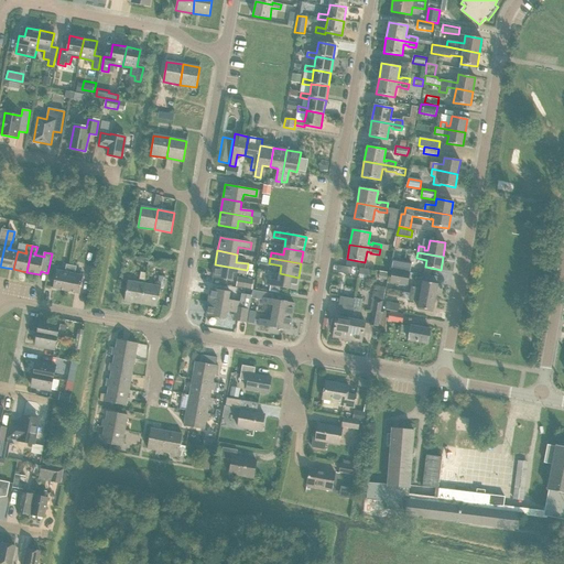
[(408,271),(410,263),(394,261),(392,269),(408,271)]
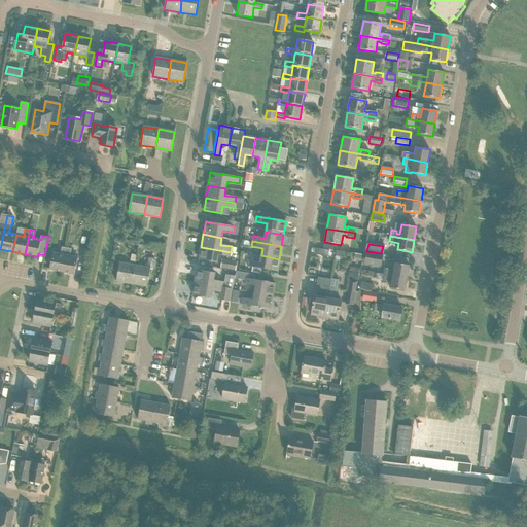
[(62,272),(67,248),(62,247),(61,252),(62,253),(62,254),(53,253),(49,270),(62,272)]
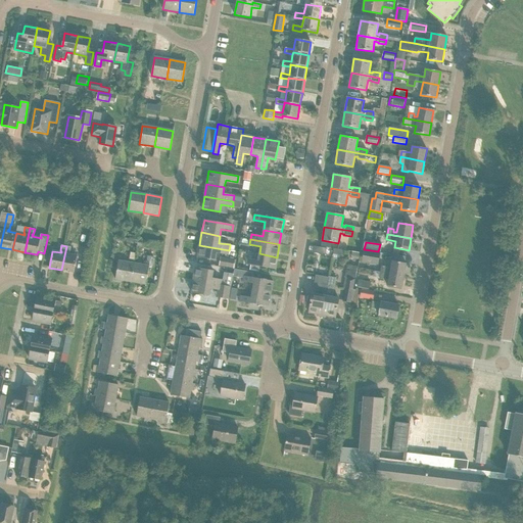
[(228,255),(229,250),(199,245),(197,257),(216,260),(217,253),(228,255)]
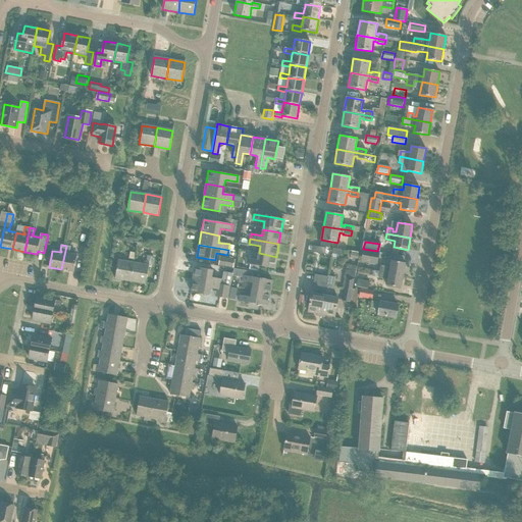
[(66,246),(61,269),(73,272),(76,255),(68,254),(68,252),(69,252),(70,247),(66,246)]
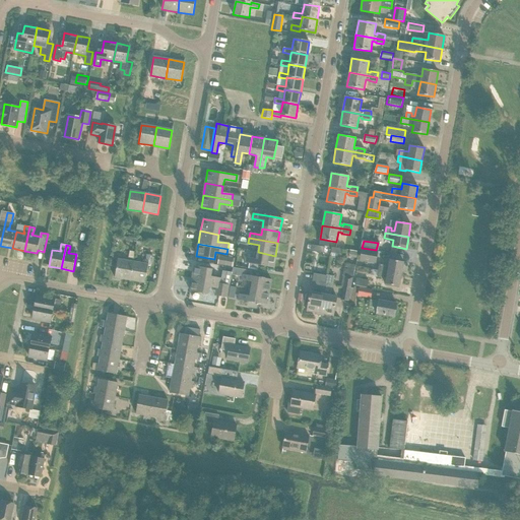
[(341,249),(332,248),(330,258),(335,259),(336,258),(340,258),(341,249)]
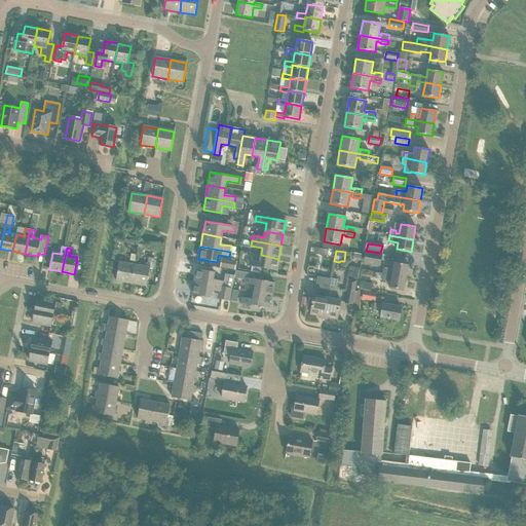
[(379,266),(380,262),(381,255),(366,252),(364,264),(379,266)]
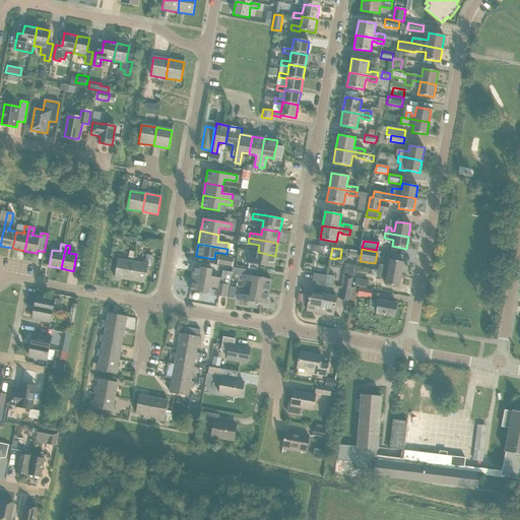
[(273,268),(275,256),(258,252),(256,259),(245,257),(244,263),(249,264),(259,265),(273,268)]
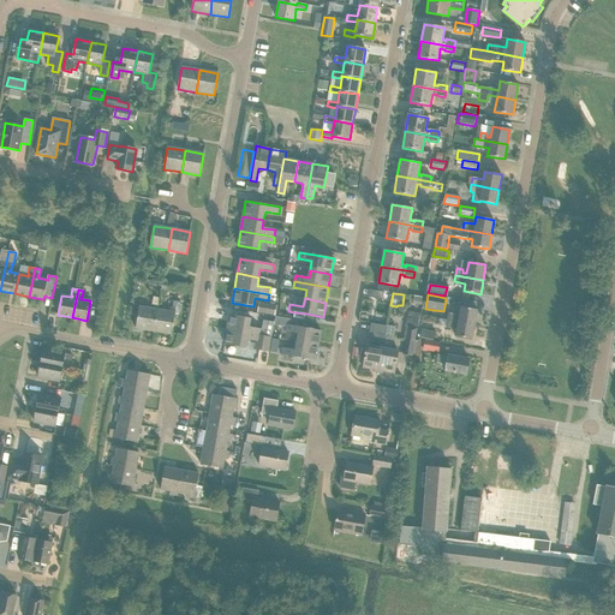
[(275,316),(276,305),(258,303),(257,312),(275,316)]
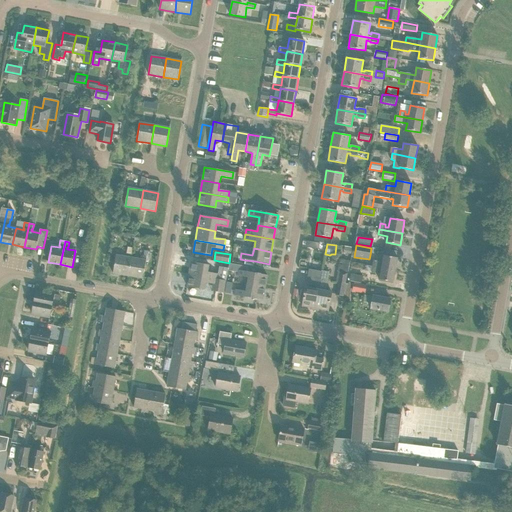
[(128,276),(131,258),(116,255),(113,274),(128,276)]
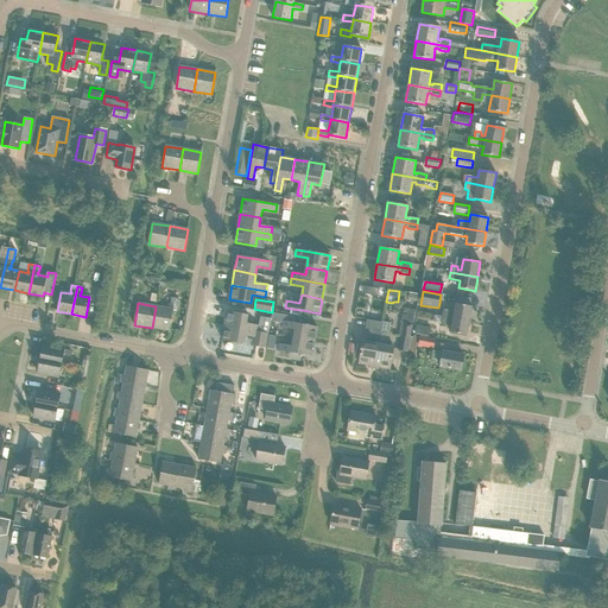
[(467,335),(473,306),(455,303),(454,311),(443,309),(441,323),(447,324),(449,321),(453,322),(450,333),(467,335)]
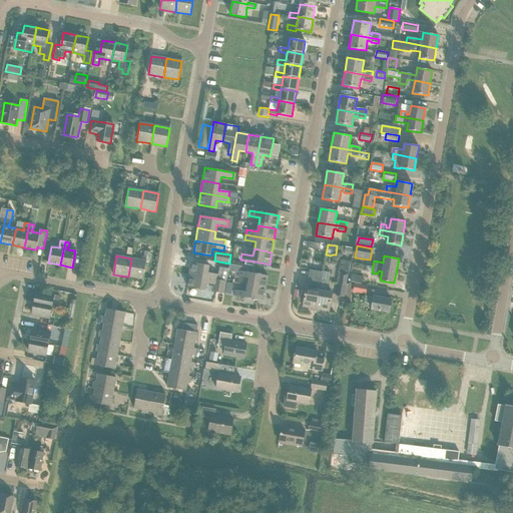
[(131,259),(128,277),(143,280),(146,261),(131,259)]
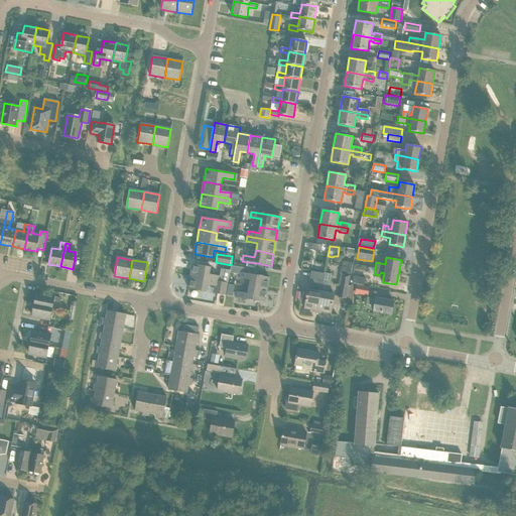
[(341,273),(350,275),(353,263),(348,262),(347,267),(342,267),(341,273)]
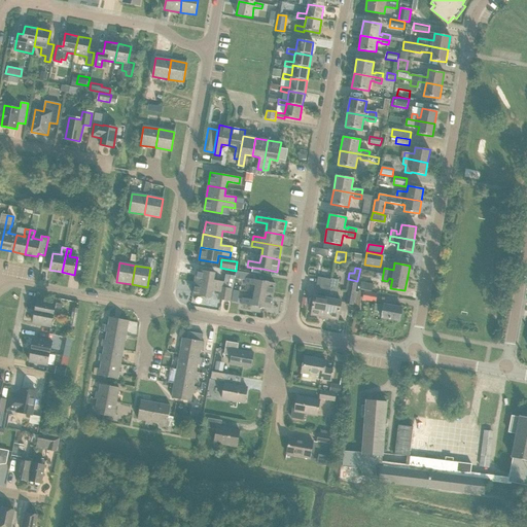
[(195,282),(224,288),(225,282),(214,280),(215,273),(197,270),(195,282)]
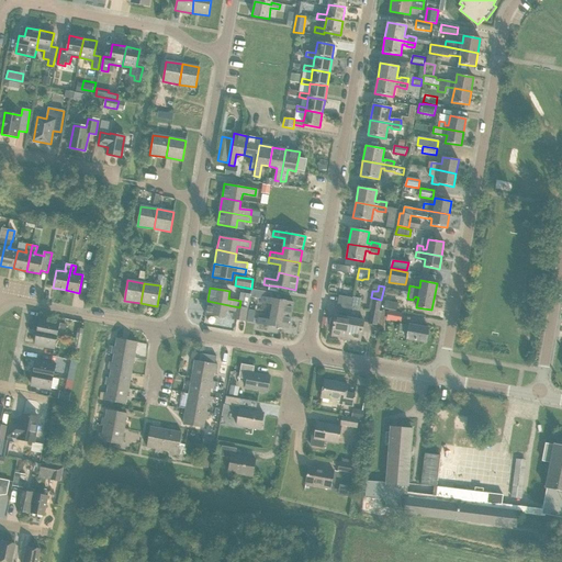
[(239,307),(248,308),(250,295),(242,293),(240,301),(239,307)]
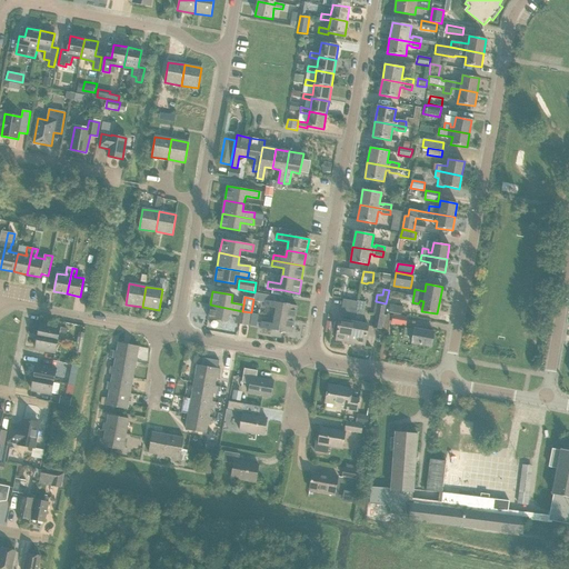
[(357,310),(356,310),(358,302),(343,299),(340,315),(350,317),(349,321),(339,319),(336,341),(350,343),(353,322),(355,322),(357,310)]
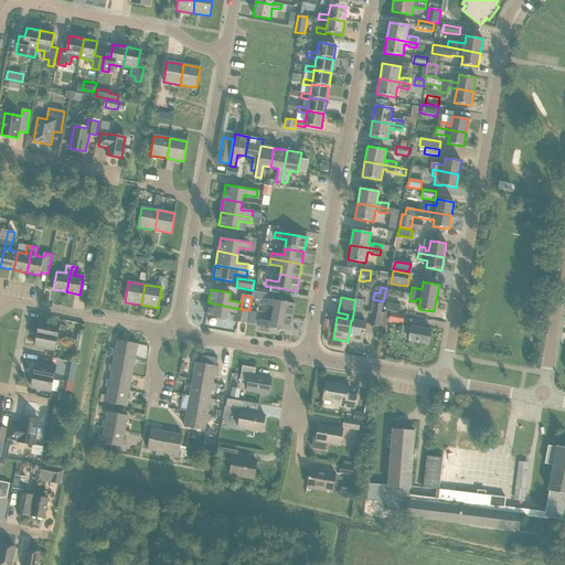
[(273,315),(292,318),(295,304),(263,298),(262,305),(275,307),(273,315)]
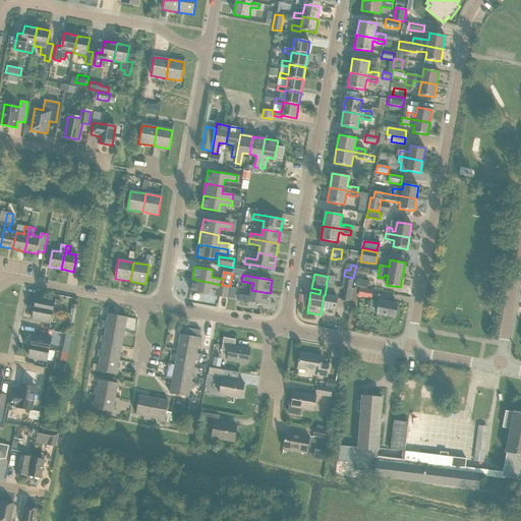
[(324,295),(321,314),(334,317),(337,297),(332,296),(336,277),(328,275),(328,277),(326,284),(327,284),(325,295),(324,295)]
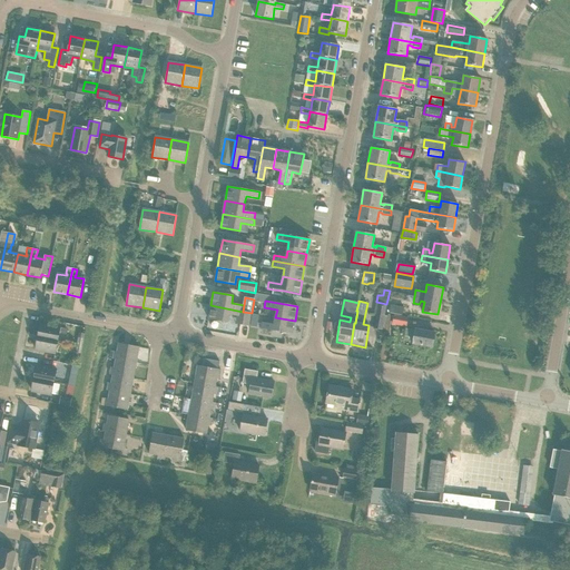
[(385,331),(387,316),(385,315),(386,304),(376,302),(374,314),(376,314),(374,328),(385,331)]
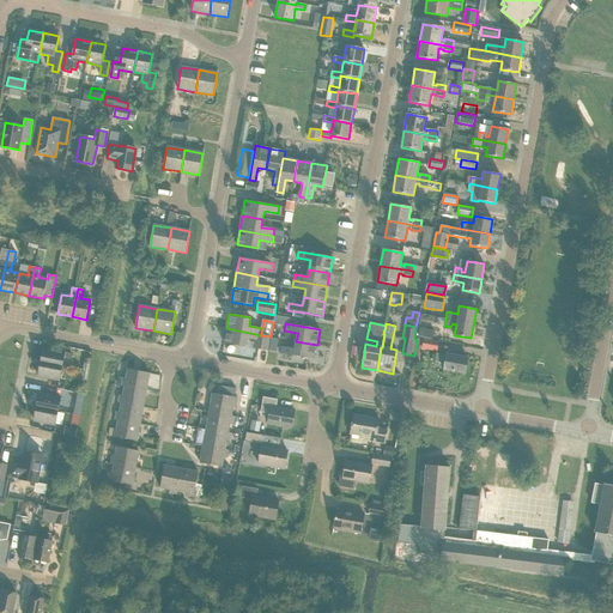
[(271,337),(261,335),(226,328),(224,344),(246,347),(247,339),(254,340),(253,349),(268,351),(271,337)]
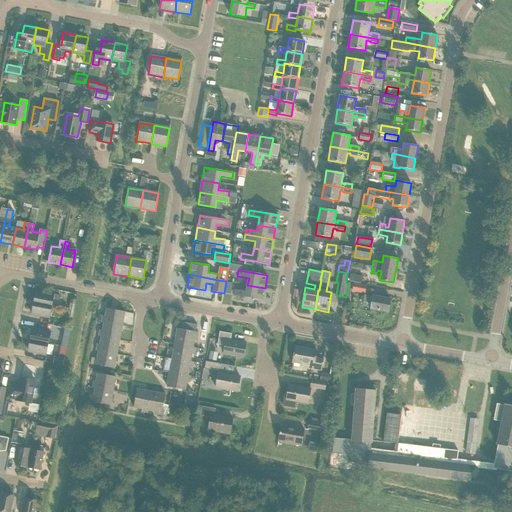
[(361,283),(363,276),(351,274),(350,281),(361,283)]
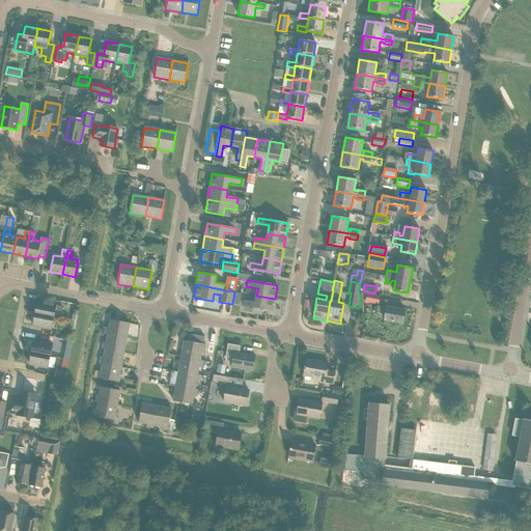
[(378,304),(379,302),(380,296),(367,294),(365,302),(378,304)]
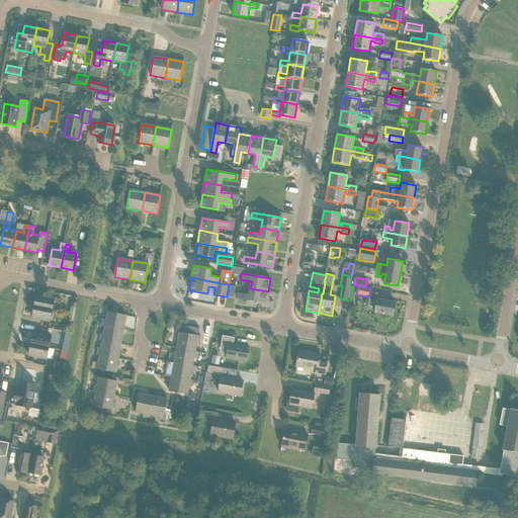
[(266,304),(268,291),(250,288),(249,295),(238,293),(237,298),(266,304)]
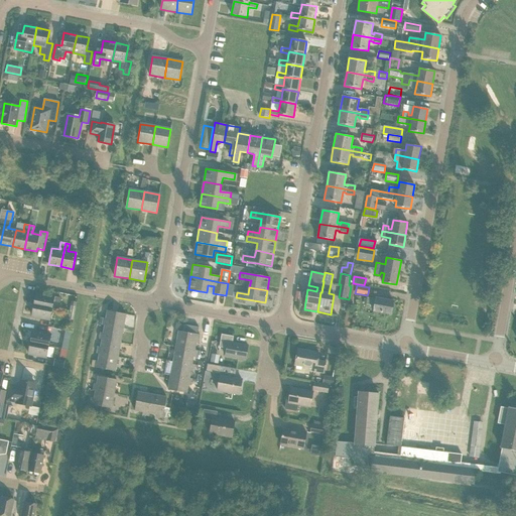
[(34,305),(52,308),(53,301),(59,303),(60,298),(36,293),(34,305)]
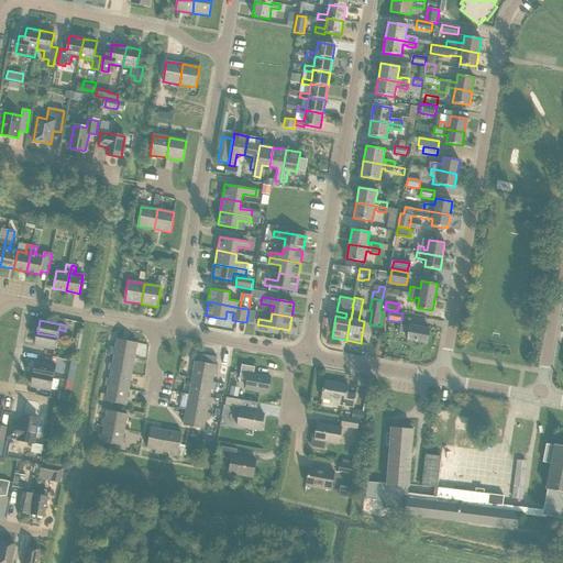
[(410,327),(400,324),(399,332),(409,334),(408,340),(427,343),(429,329),(410,326),(410,327)]
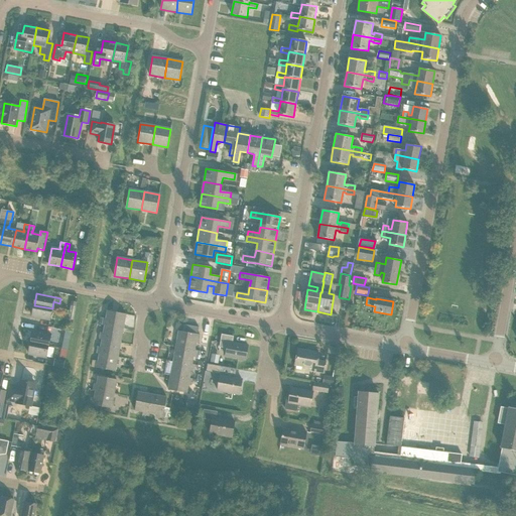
[(49,320),(52,308),(34,305),(32,316),(49,320)]
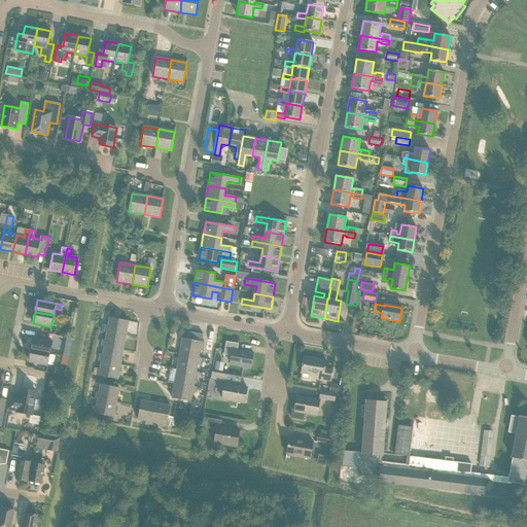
[(107,332),(126,337),(129,321),(110,317),(108,325),(106,325),(104,332),(107,332)]
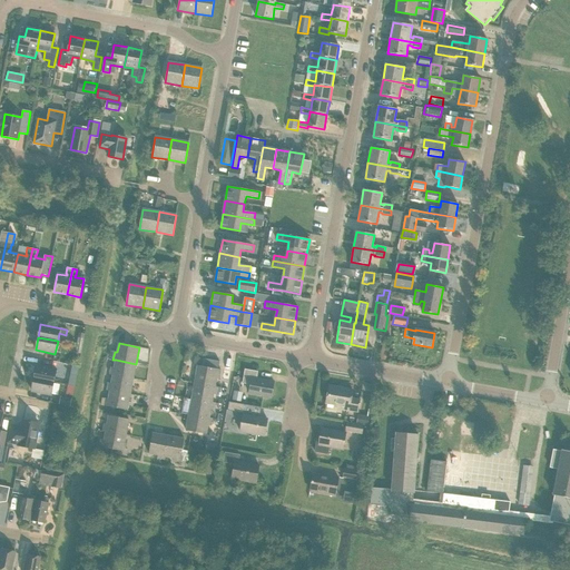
[(195,383),(215,386),(216,379),(219,379),(220,370),(218,370),(219,362),(204,359),(202,366),(197,366),(195,383)]
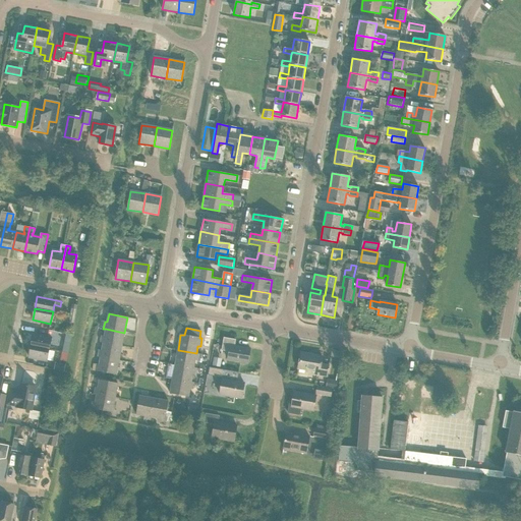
[(122,347),(124,333),(106,329),(104,336),(102,336),(101,343),(103,343),(122,347)]
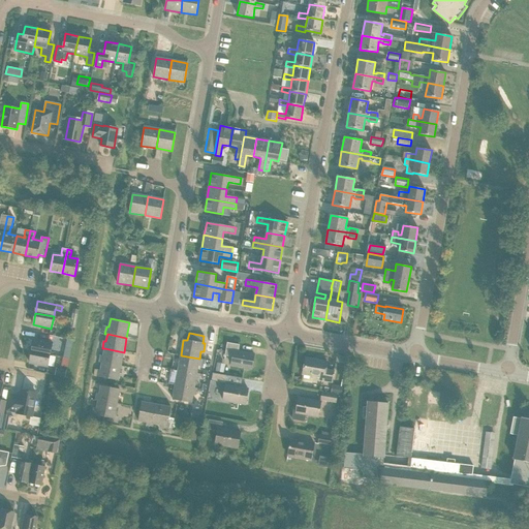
[(69,358),(72,340),(55,337),(54,343),(65,345),(63,356),(69,358)]
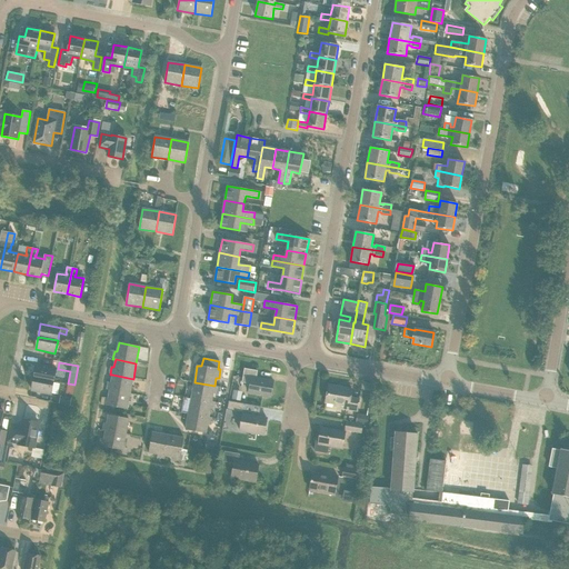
[(35,378),(53,381),(57,369),(37,365),(35,378)]
